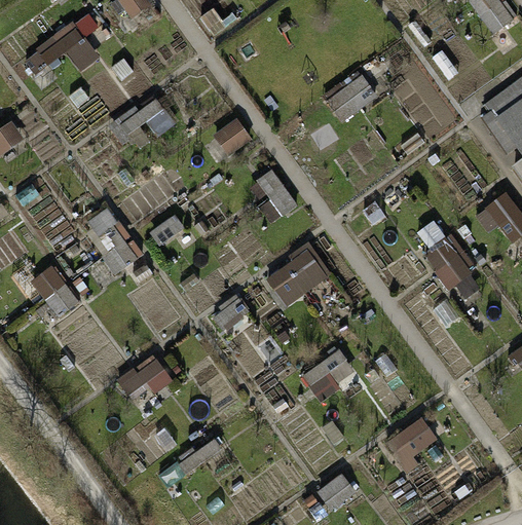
[(117,0),(129,20),(151,6),(147,0),(117,0)]
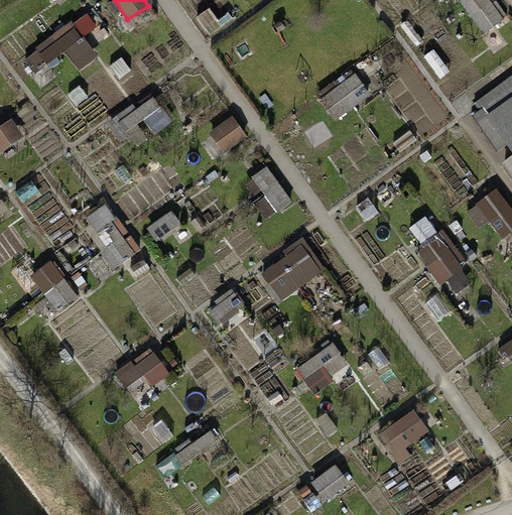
[(460,0),(481,34),(503,20),(490,0),(460,0)]
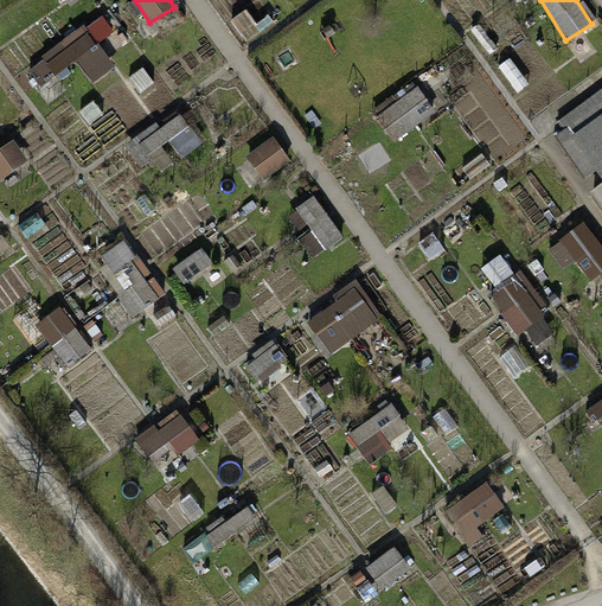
[(43,93),(81,65),(93,83),(115,67),(98,43),(114,32),(101,13),(25,68),(43,93)]
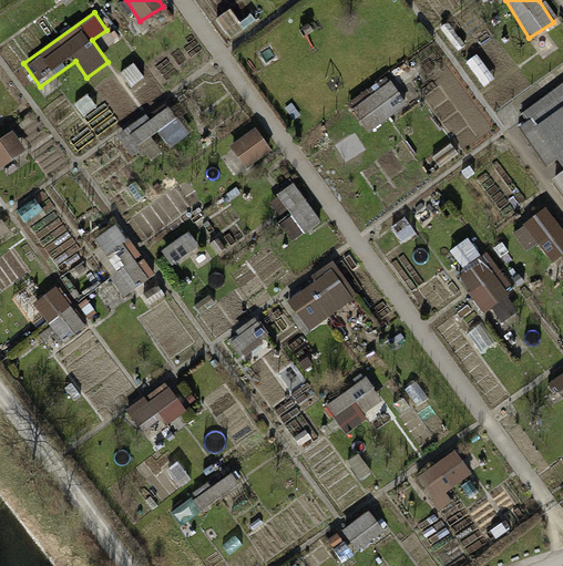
[(374,127),(406,103),(388,80),(356,104),(374,127)]
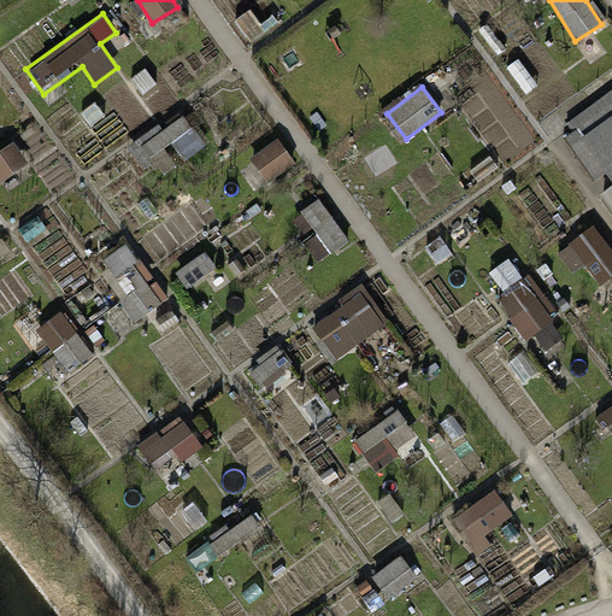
[(595,198),(611,221),(611,88),(559,125),(566,135),(560,139),(592,182),(601,175),(610,187),(595,198)]
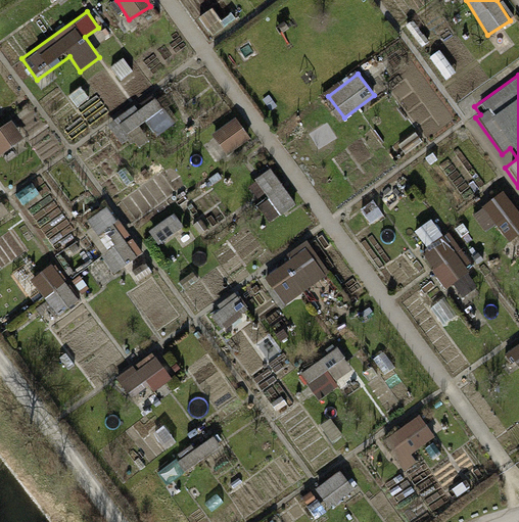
[(227,156),(250,138),(234,116),(210,134),(227,156)]
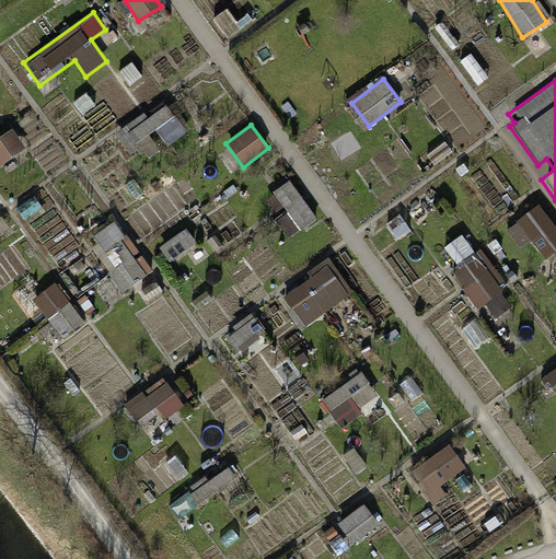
[(0,166),(25,149),(11,127),(0,134),(0,166)]
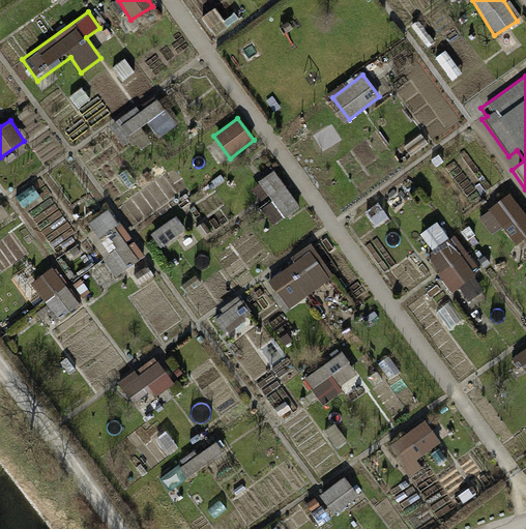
[(275,170),(259,180),(283,218),(299,209),(275,170)]
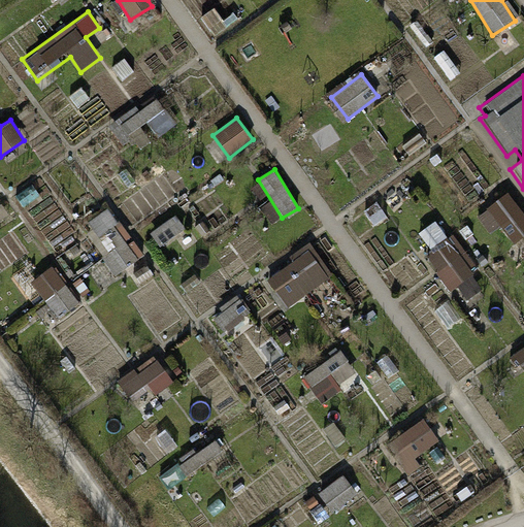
[(482,211),(508,249),(523,236),(523,215),(508,193),(482,211)]
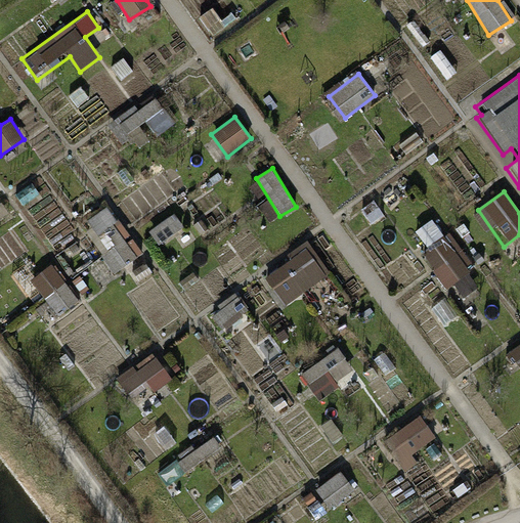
[(115,272),(138,257),(106,208),(82,224),(115,272)]
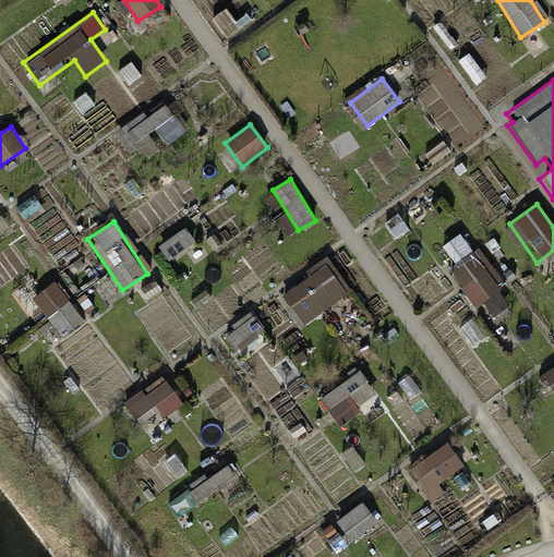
[(466,232),(440,247),(484,322),(510,305),(466,232)]
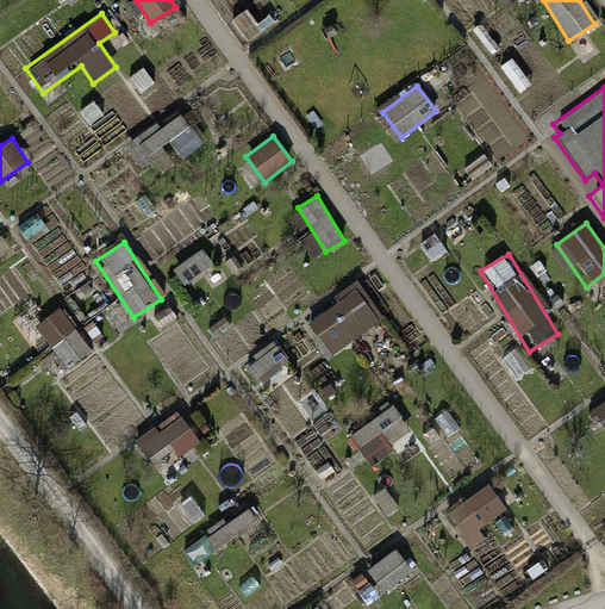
[(306,323),(331,358),(381,319),(356,286),(306,323)]
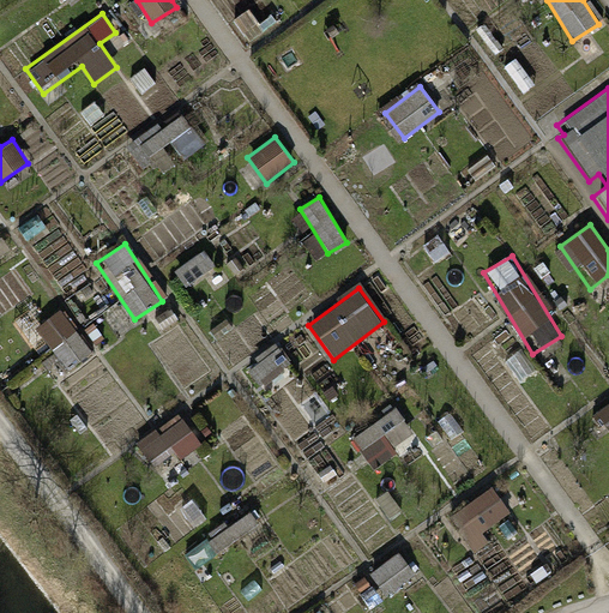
[(70,312),(42,323),(59,370),(86,359),(70,312)]
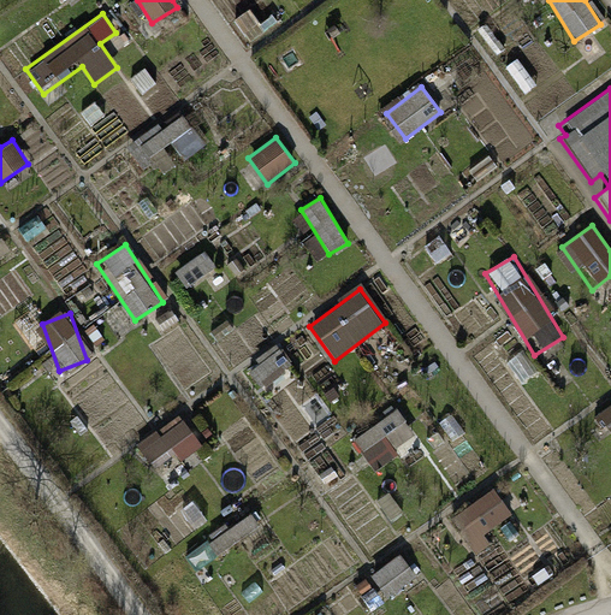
[(259,388),(291,366),(278,347),(245,367),(259,388)]
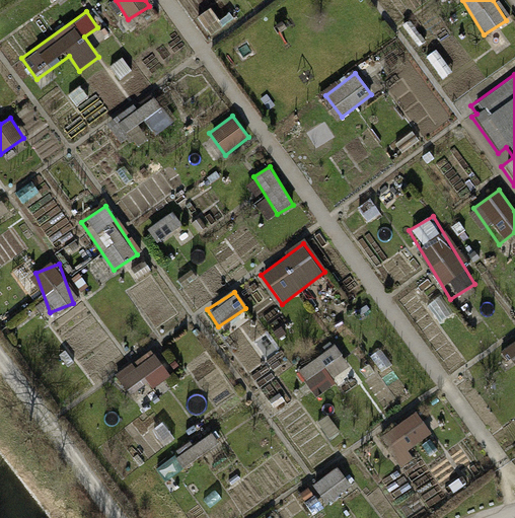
[(514,340),(502,349),(514,367),(514,340)]
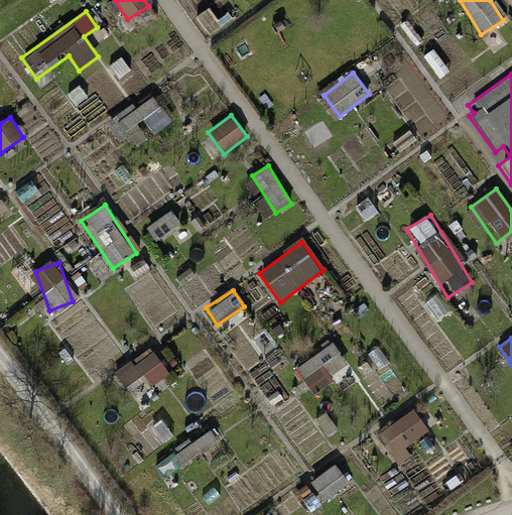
[(311,392),(350,366),(333,341),(294,367),(311,392)]
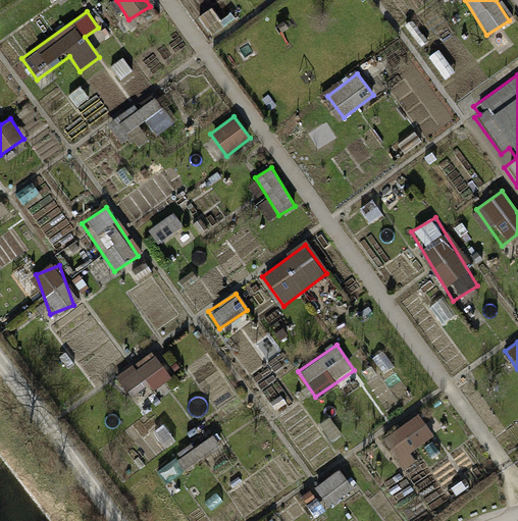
[(148,352),(118,383),(133,398),(146,383),(156,393),(172,375),(148,352)]
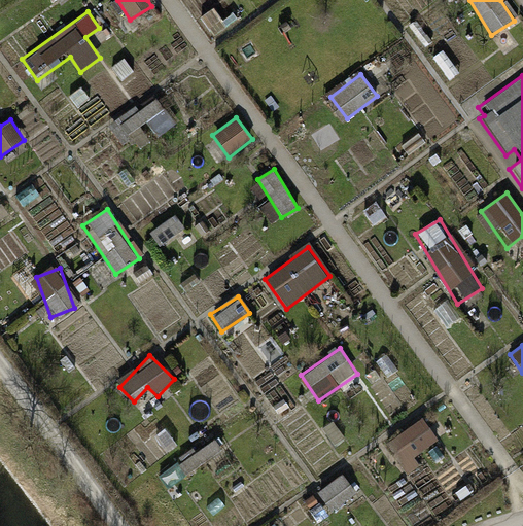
[(416,456),(439,441),(422,417),(387,443),(409,474),(421,465),(416,456)]
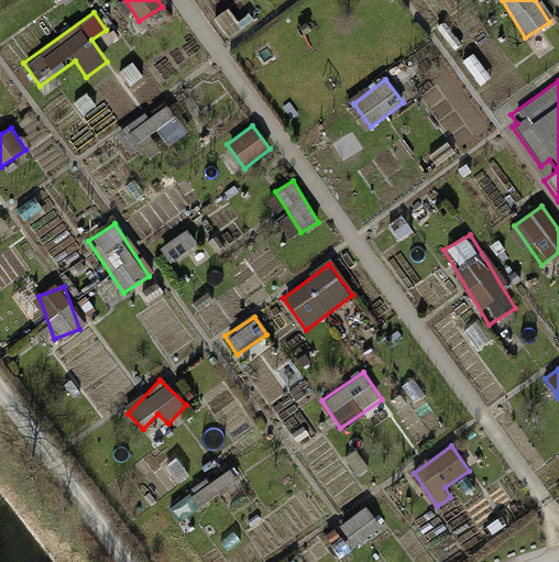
[(366,507),(340,525),(354,547),(381,529),(366,507)]
